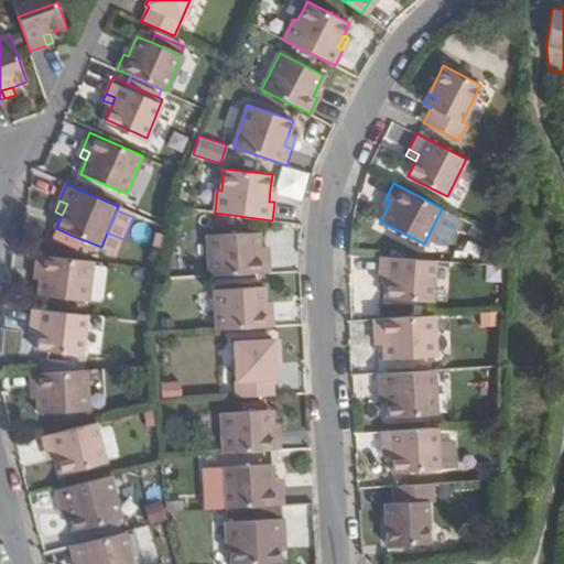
[(469,225),(466,232),(475,237),(479,230),(469,225)]
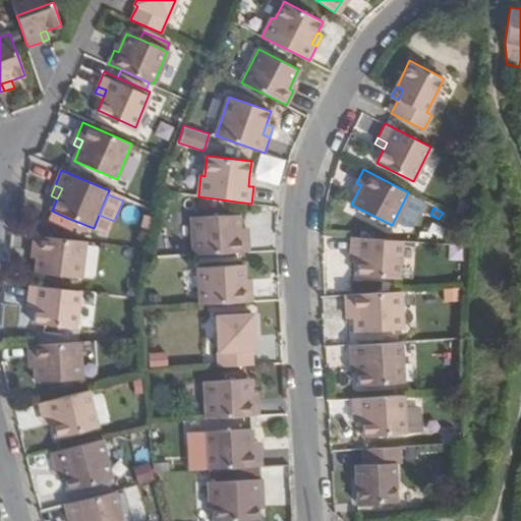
[(67,218),(56,213),(53,222),(63,227),(67,218)]
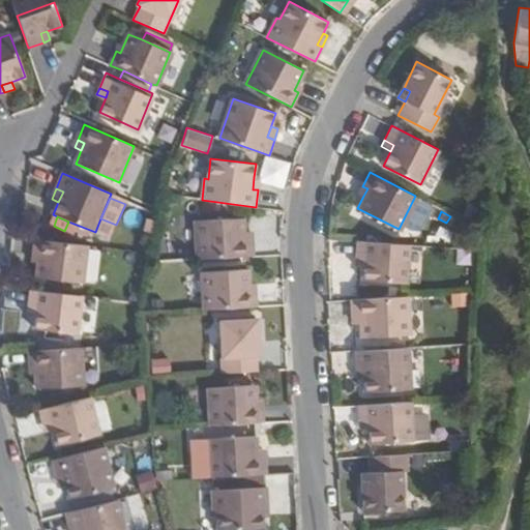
[(196,222),(199,260),(253,257),(252,240),(244,240),(244,233),(243,218),(196,222)]
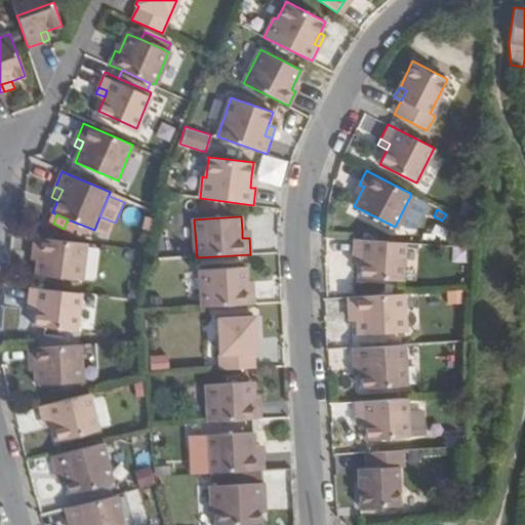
[(40,261),(38,276),(81,281),(85,244),(42,238),(37,238),(35,253),(40,254),(40,261)]
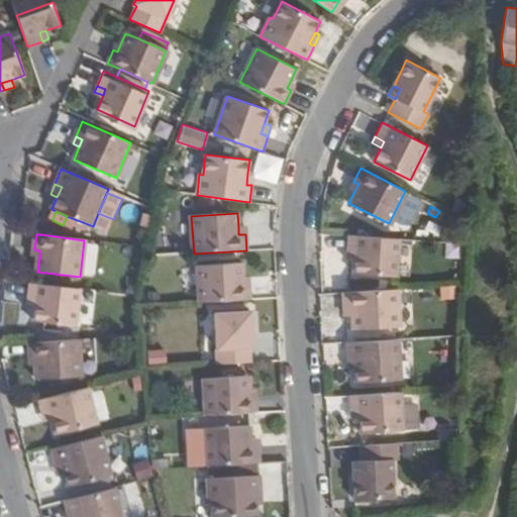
[(398,238),(347,234),(346,250),(355,251),(354,257),(353,273),(395,276),(398,238)]
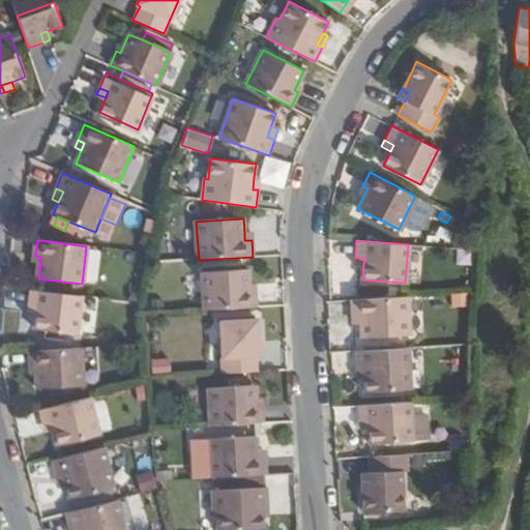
[(203,272),(205,310),(256,307),(255,291),(249,291),(249,285),(248,269),(203,272)]
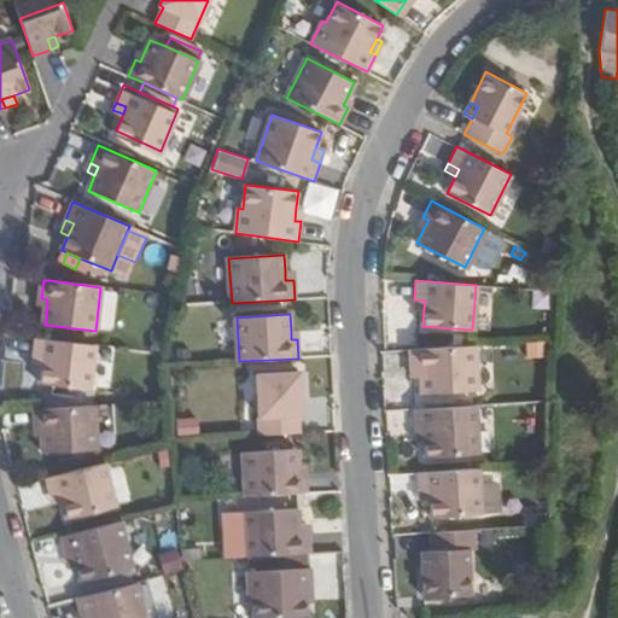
[(86,344),(36,338),(34,357),(44,359),(42,367),(40,385),(52,386),(66,388),(80,390),(86,344)]
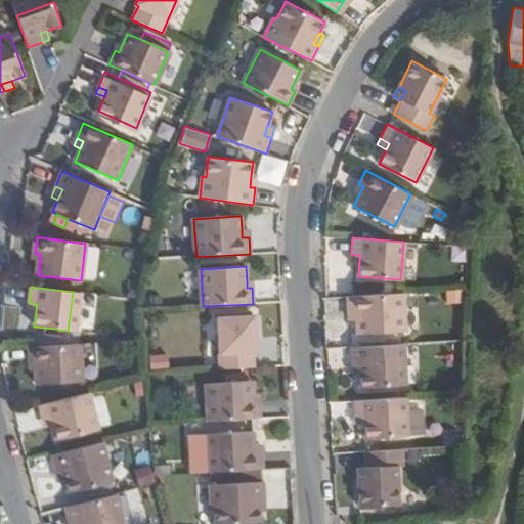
[(462,301),(462,292),(448,293),(449,302),(462,301)]
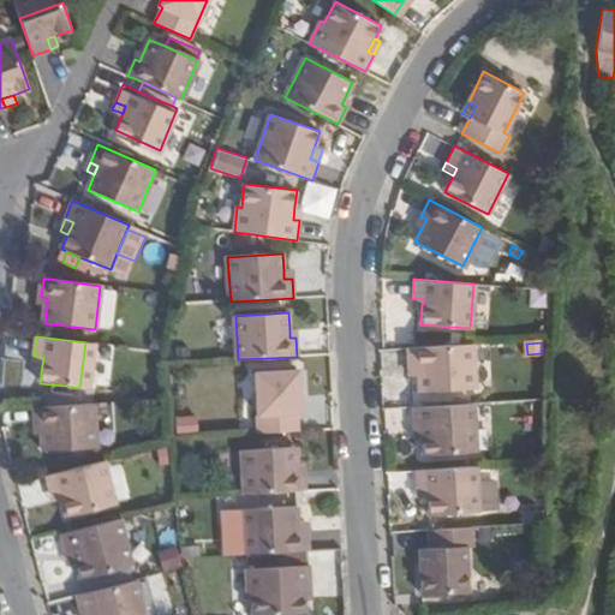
[(475,388),(472,344),(408,348),(410,366),(419,366),(419,375),(421,392),(475,388)]
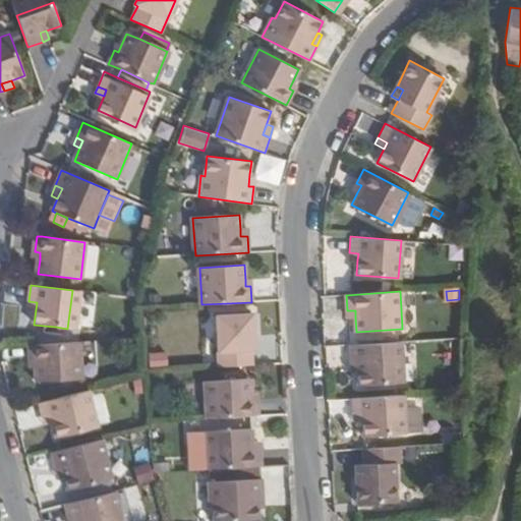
[(217,316),(220,367),(252,365),(251,349),(254,349),(252,313),(217,316)]
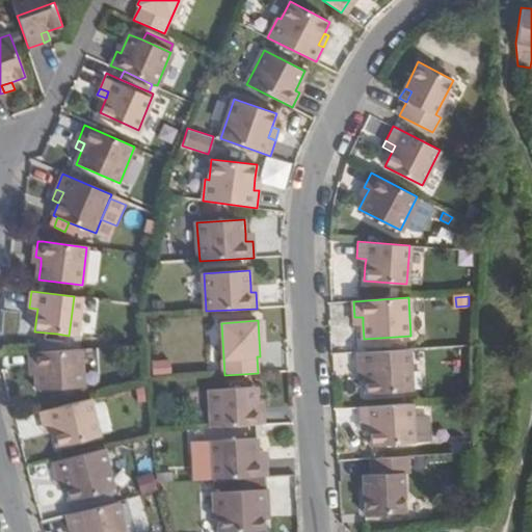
[(57,334),(45,333),(44,343),(56,344),(57,334)]
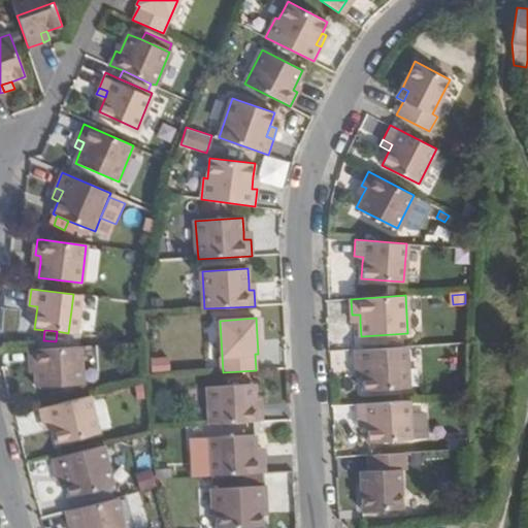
[(406,347),(354,350),(355,366),(363,366),(363,376),(364,391),(408,389),(406,347)]
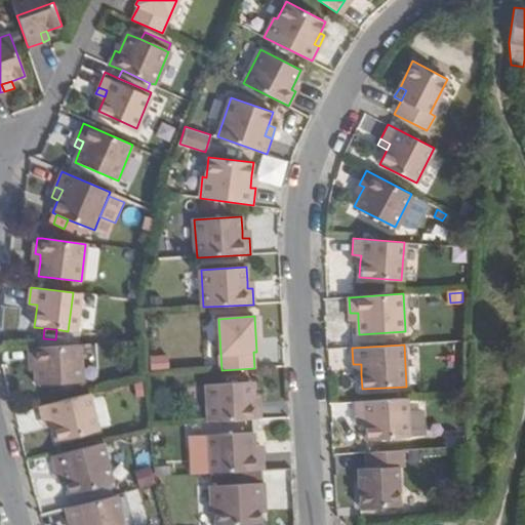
[(84,346),(30,349),(31,364),(36,364),(36,371),(38,386),(87,382),(84,346)]
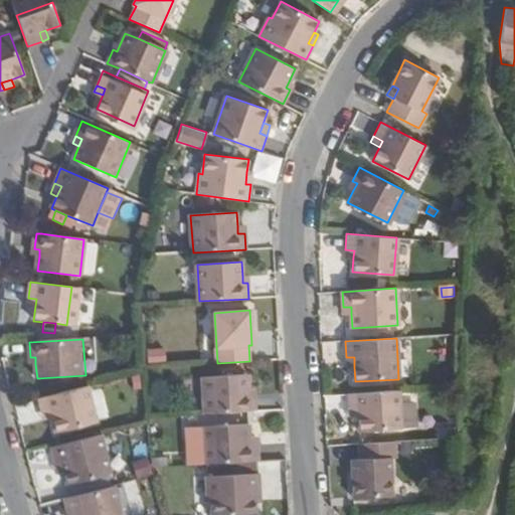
[(164,348),(153,350),(154,358),(165,358),(164,348)]
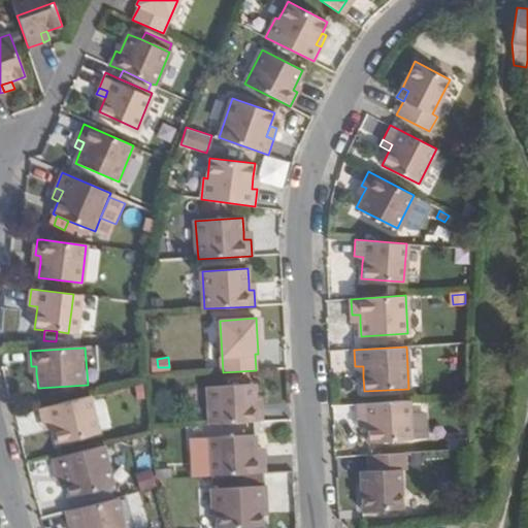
[(363,366),(355,366),(356,377),(363,376),(363,366)]
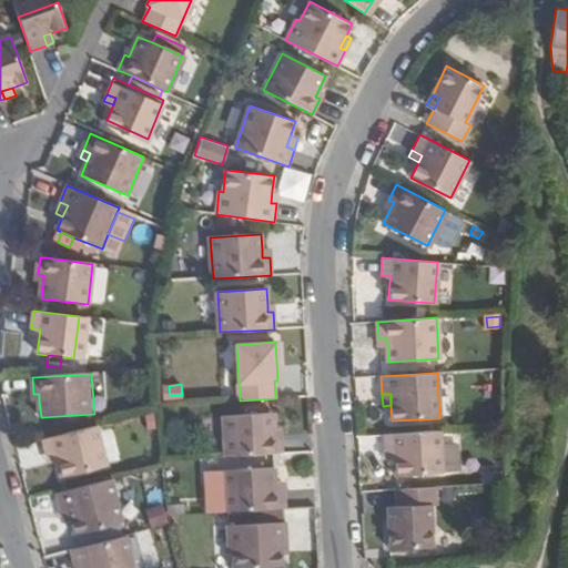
[(486,423),(497,422),(496,411),(485,411),(486,423)]
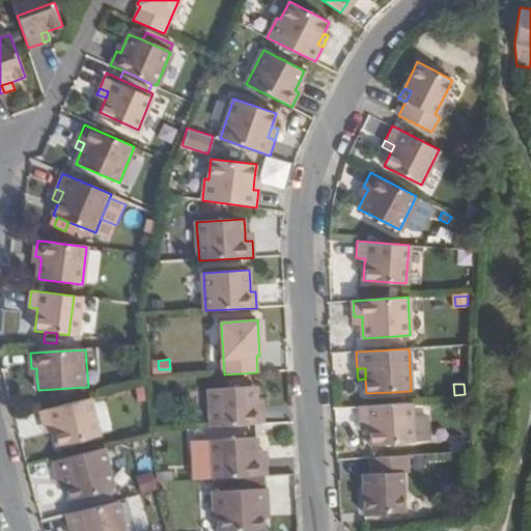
[(213,426),(263,423),(262,408),(258,408),(257,400),(256,386),(211,388),(213,426)]
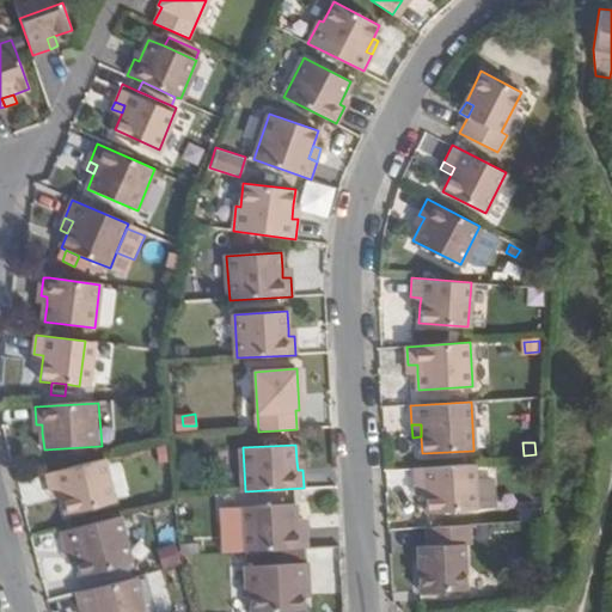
[(104,459),(46,475),(50,493),(61,490),(63,497),(67,514),(115,503),(104,459)]
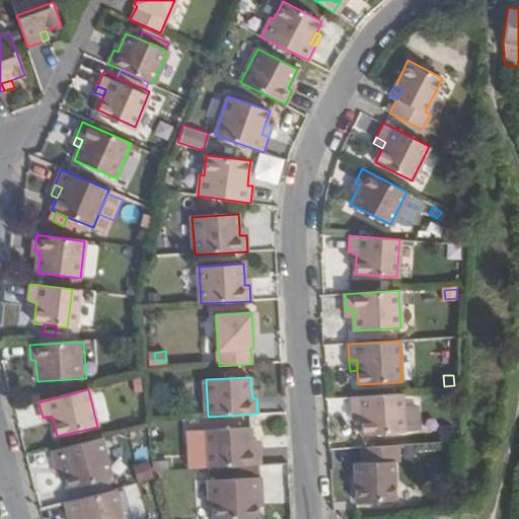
[(402,393),(344,397),(345,413),(354,413),(354,420),(355,435),(404,432),(420,431),(418,405),(403,406),(402,393)]
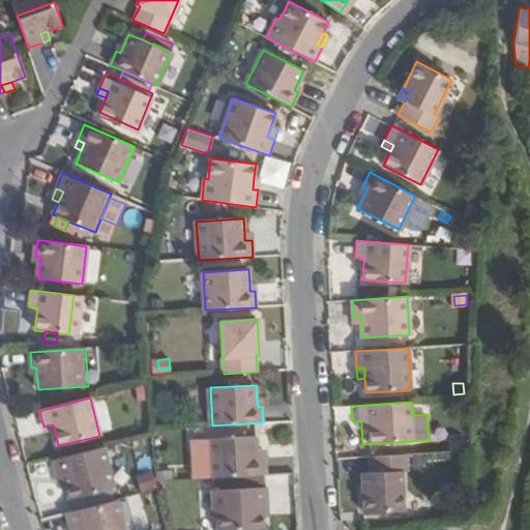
[(53,424),(43,427),(46,433),(55,431),(53,424)]
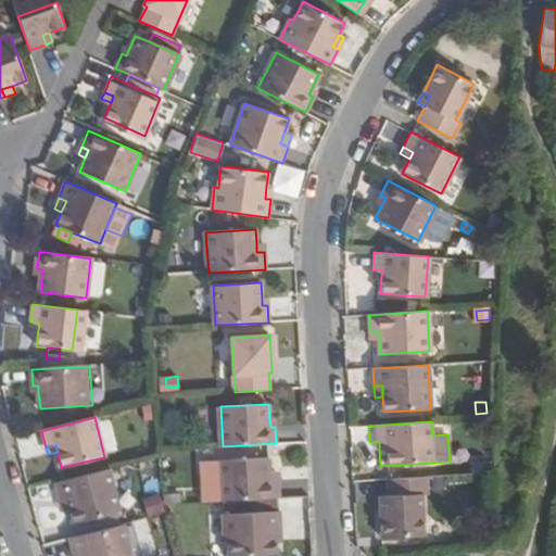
[(220,459),(223,501),(280,497),(279,479),(272,480),(270,472),(270,457),(220,459)]
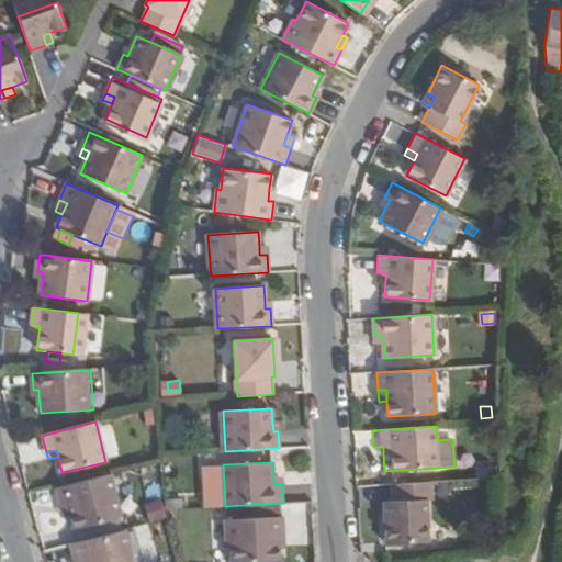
[(480,479),(502,478),(502,467),(479,468),(480,479)]
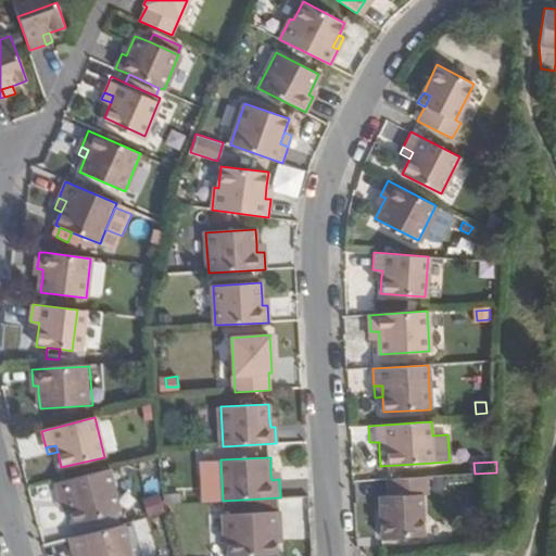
[(68,505),(73,520),(73,523),(123,510),(122,508),(112,468),(53,483),(60,507),(68,505)]
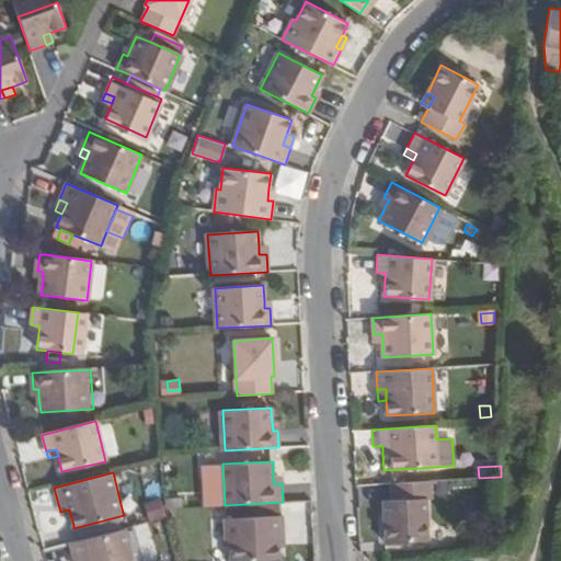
[(448,494),(447,480),(434,480),(436,495),(448,494)]
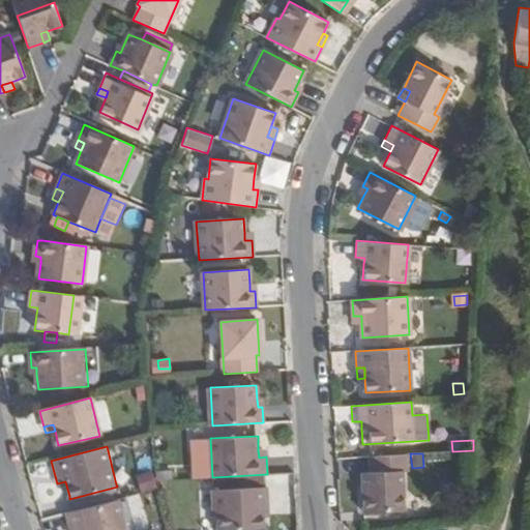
[(409,471),(408,454),(371,457),(372,472),(373,482),(364,483),(366,512),(405,510),(403,471),(409,471)]
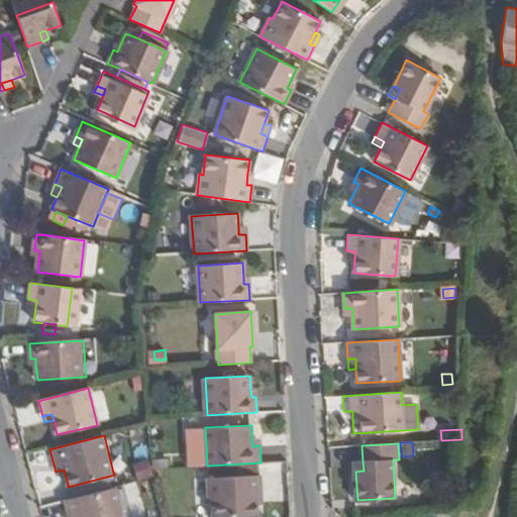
[(364,471),(363,460),(354,460),(355,472),(364,471)]
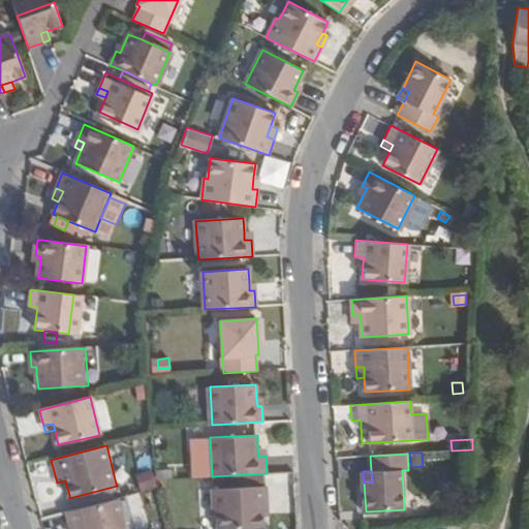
[(268,486),(213,489),(215,510),(218,510),(219,528),(236,528),(265,527),(263,515),(263,503),(269,502),(268,486)]
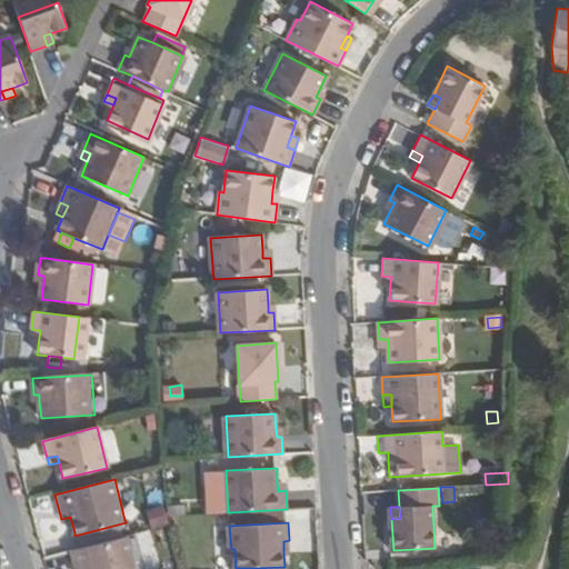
[(137,568),(129,536),(70,552),(73,568),(137,568)]
